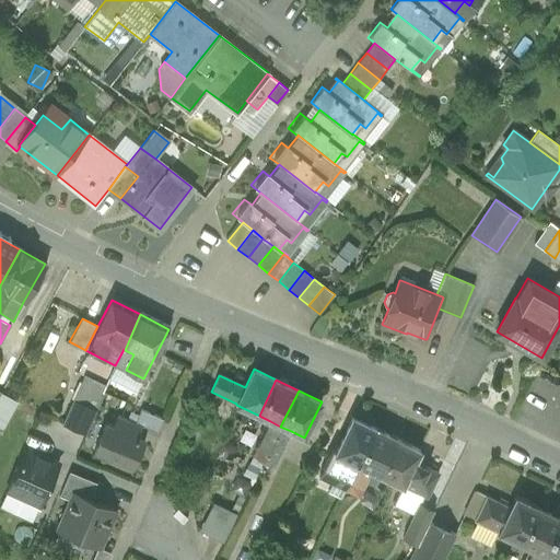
[(96,411),(72,400),(61,424),(85,435),(96,411)]
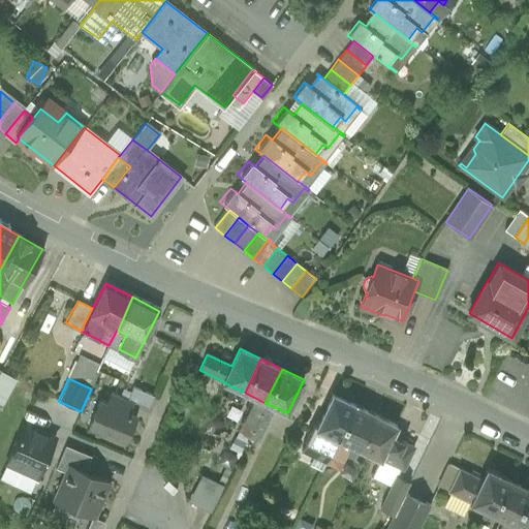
[(154,397),(133,387),(127,400),(134,403),(149,409),(154,397)]
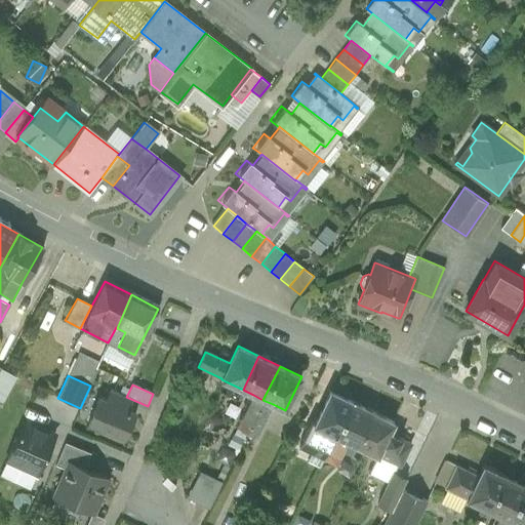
[(126,397),(110,390),(105,401),(128,411),(133,400),(126,397)]
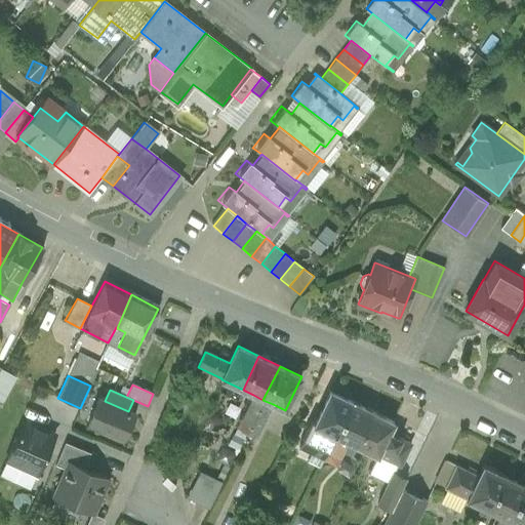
[(330,392),(311,431),(308,429),(298,447),(311,453),(307,461),(320,468),(324,459),(335,435),(352,402),(330,392)]
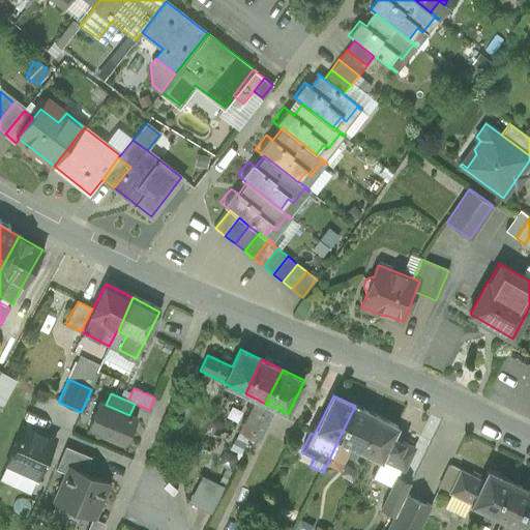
[(256,399),(239,432),(249,436),(265,404),(256,399)]
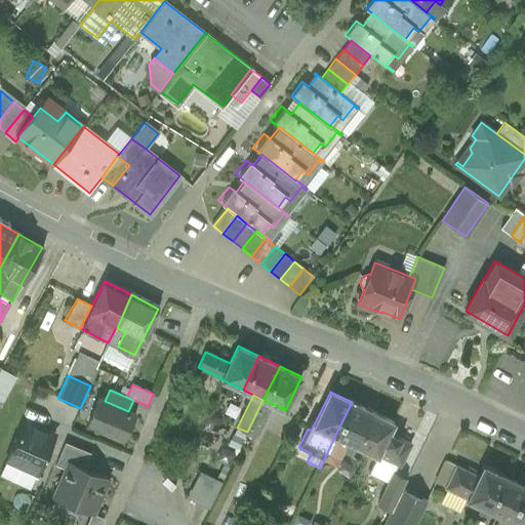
[(105,401),(98,398),(88,423),(125,439),(135,414),(128,411),(105,401)]
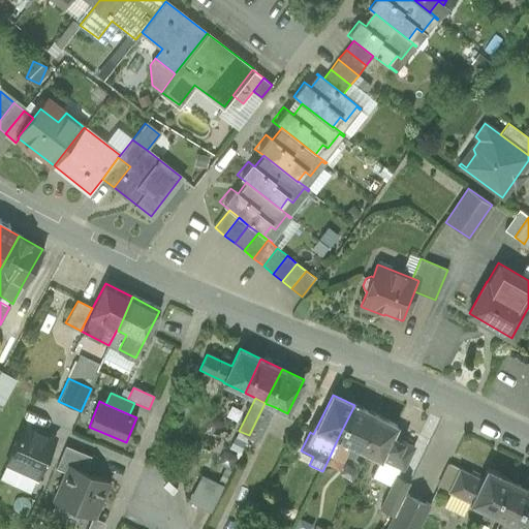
[(265,403),(249,435),(258,440),(275,407),(265,403)]
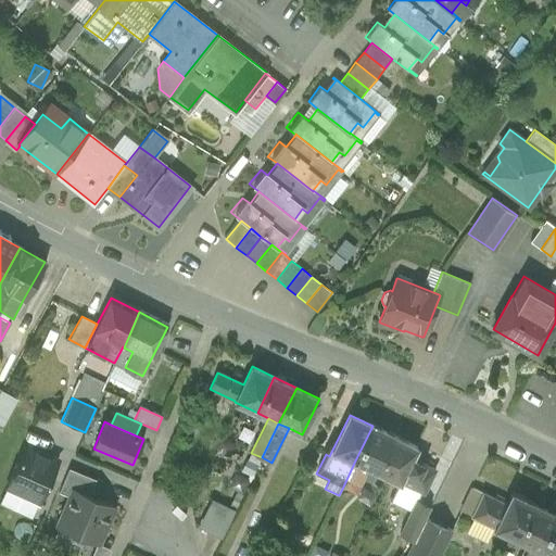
[(394,437),(373,426),(355,460),(367,467),(377,471),(394,437)]
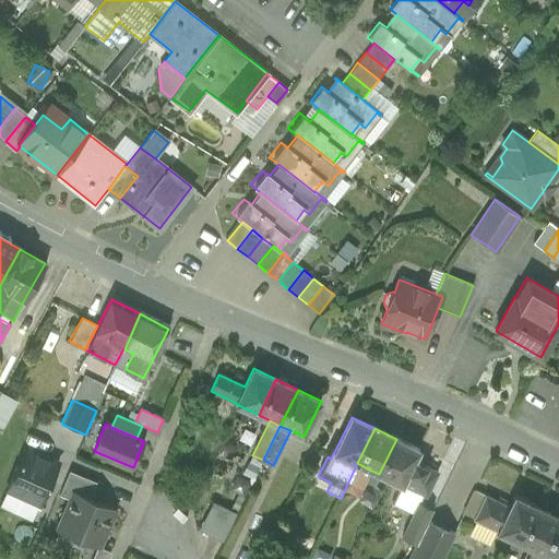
[(419,450),(396,439),(379,474),(402,485),(426,496),(438,473),(414,461),(419,450)]
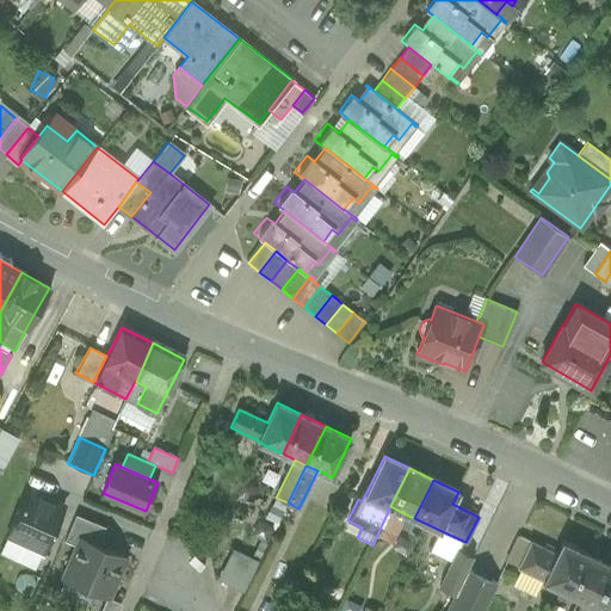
[(63,507),(28,492),(14,522),(8,535),(44,550),(63,507)]
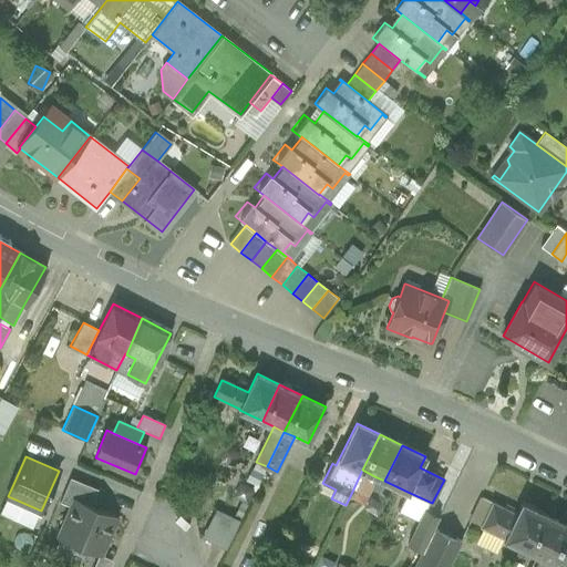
[(362,470),(350,496),(362,502),(374,476),(362,470)]
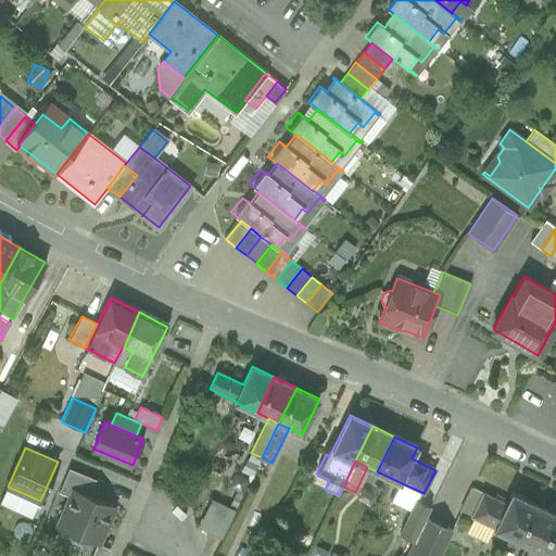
[(96,480),(68,469),(59,492),(71,497),(74,490),(89,496),(96,480)]
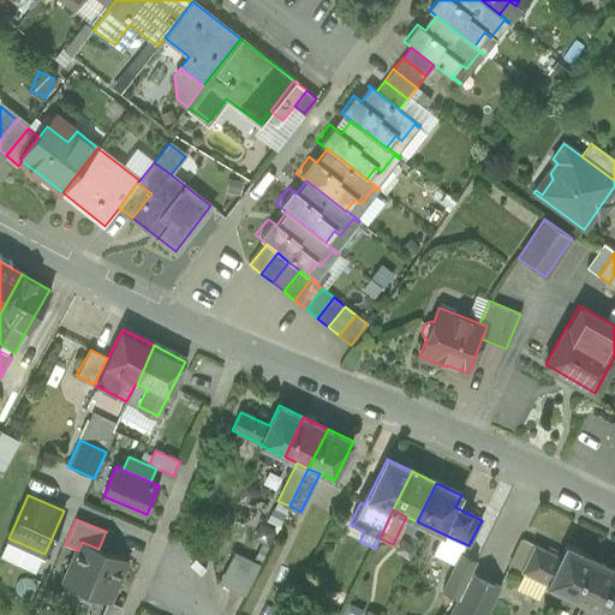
[(99,549),(82,542),(78,550),(65,583),(108,602),(125,560),(99,549)]
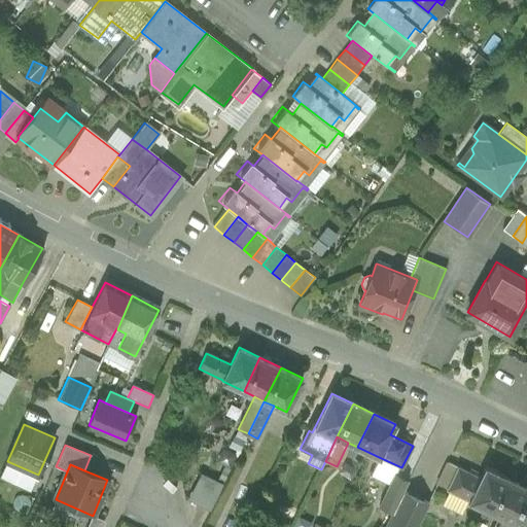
[(485,467),(480,479),(458,467),(447,490),(469,500),(469,501),(491,512),(506,479),(485,467)]
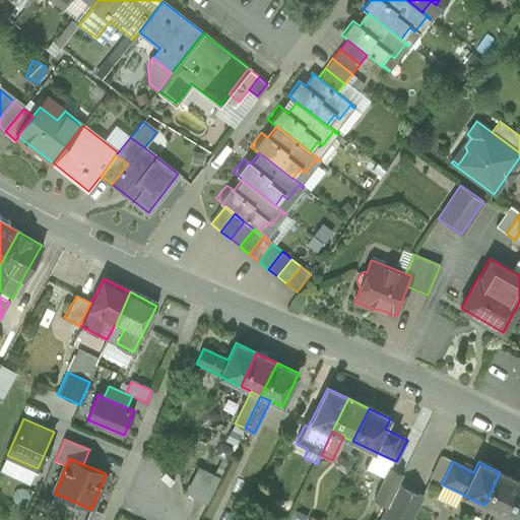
[(182,491),(205,502),(217,475),(194,464),(182,491)]
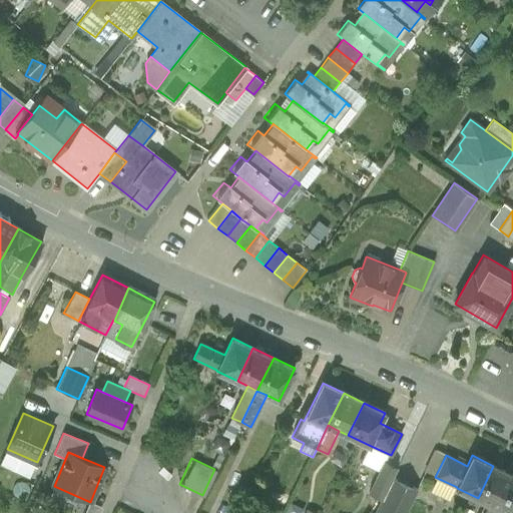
[(512,475),(493,466),(478,498),(486,503),(498,508),(512,475)]
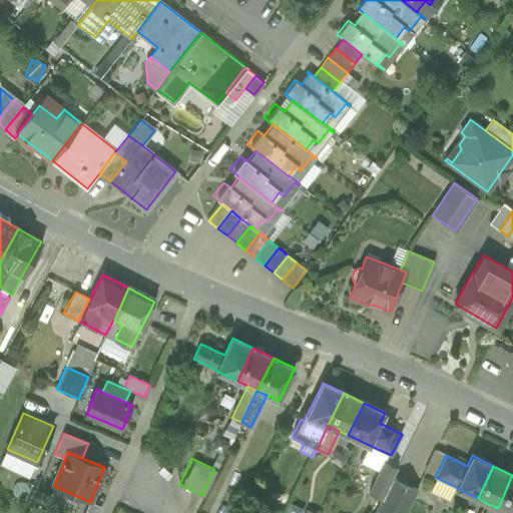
[(512,512),(512,475),(498,508),(507,512),(512,512)]
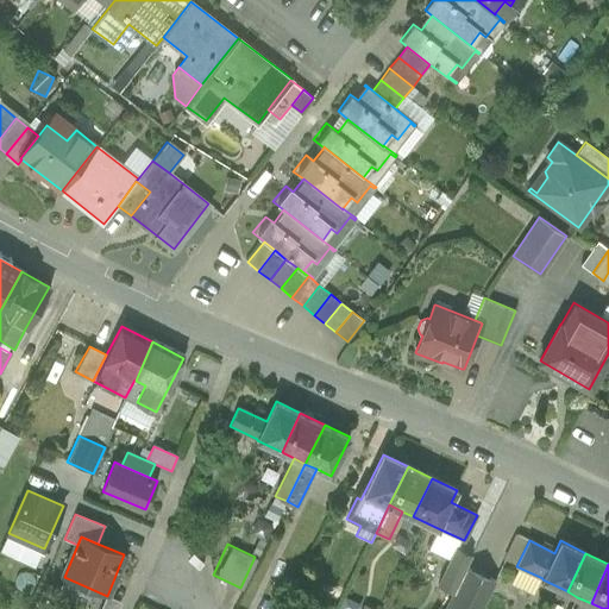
[(479,608),(494,581),(466,567),(445,608),(479,608)]
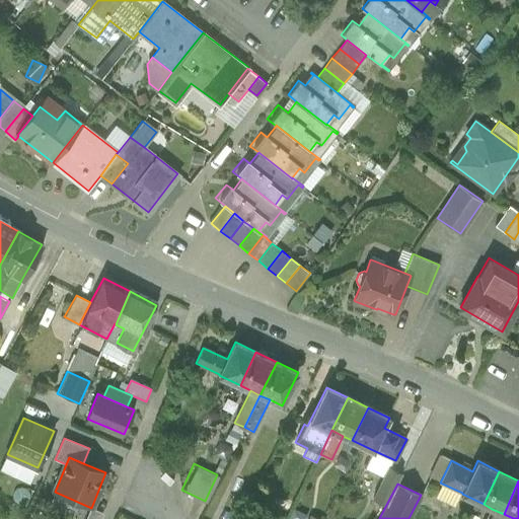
[(492,509),(487,518),(501,518),(504,514),(492,509)]
